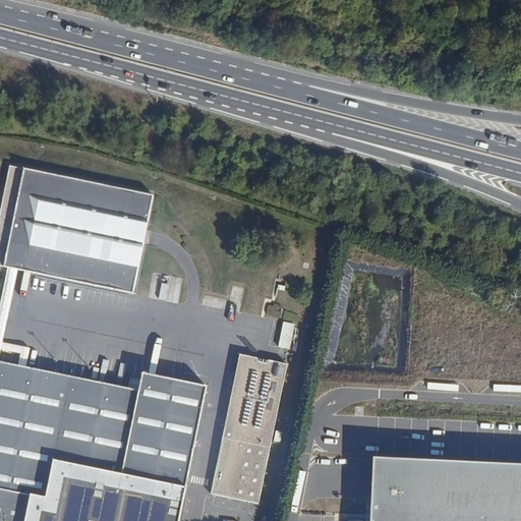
[(1,212),(0,217),(0,265),(9,267),(18,269),(133,295),(156,196),(11,165),(1,212)]
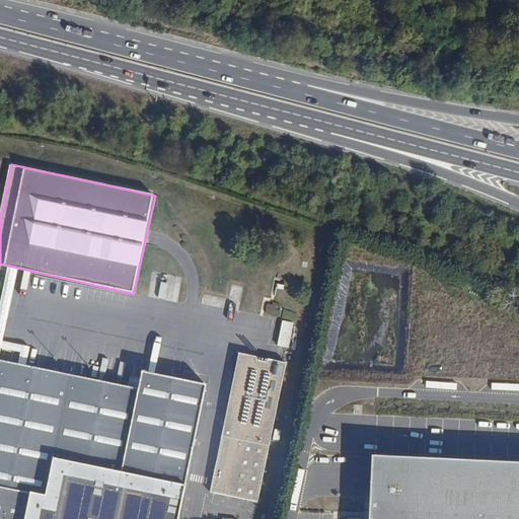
[(0,353),(18,268),(9,266),(0,305),(0,353)]
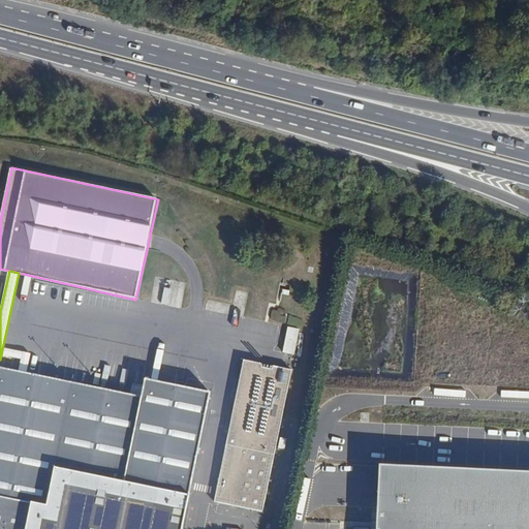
[(244,361),(213,502),(261,511),(292,371),(274,367),(272,371),(262,369),(263,365),(244,361)]
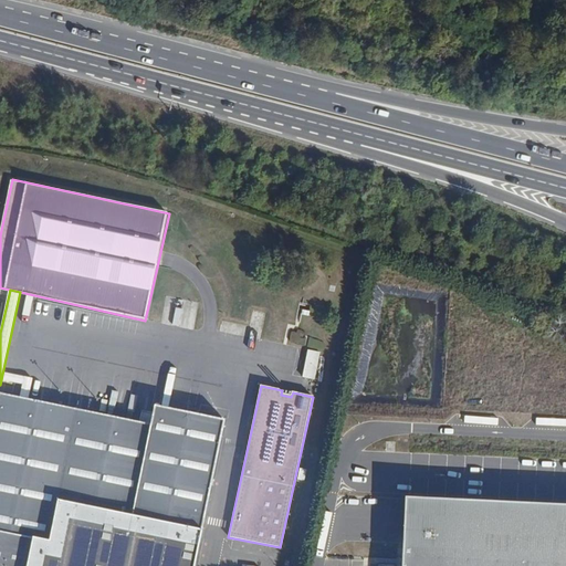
[(0,565),(194,565),(226,420),(155,406),(152,425),(0,392),(0,565)]
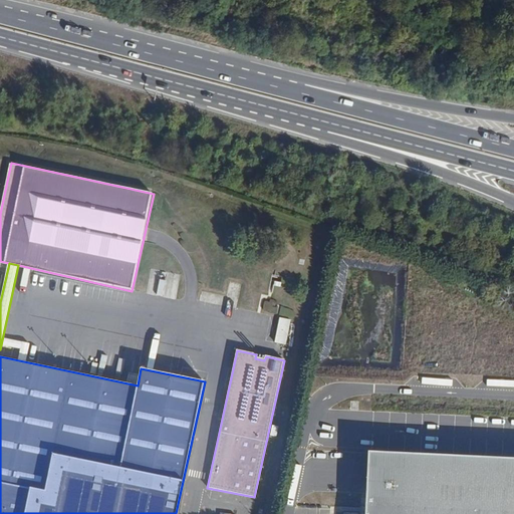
[(363,513),(513,513),(513,450),(368,444),(366,477),(363,513)]
